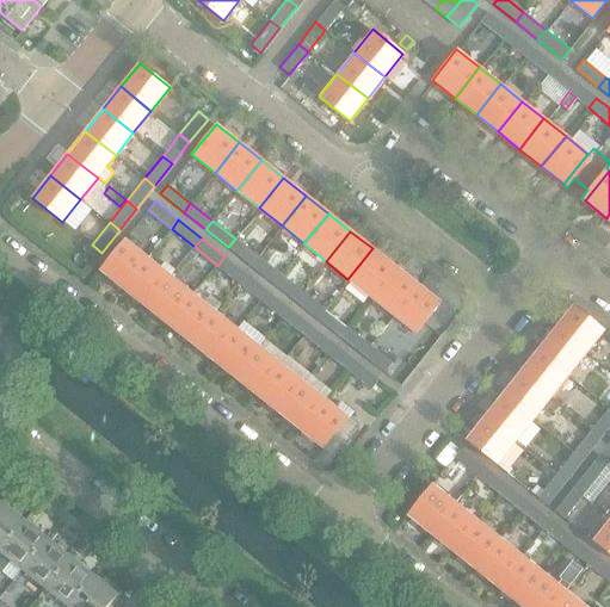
[(228,247),(250,265),(257,256),(235,239),(228,247)]
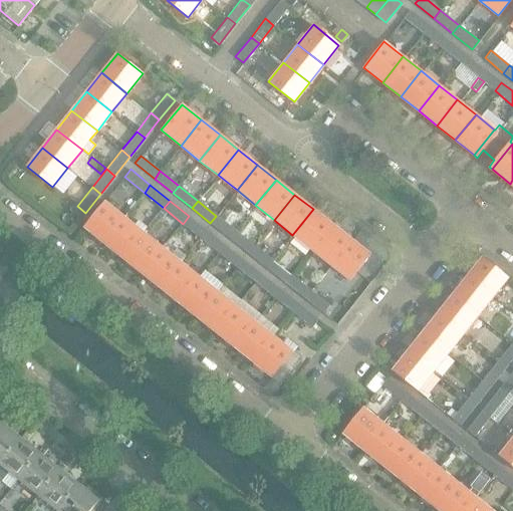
[(83,227),(103,243),(124,218),(104,202),(83,227)]
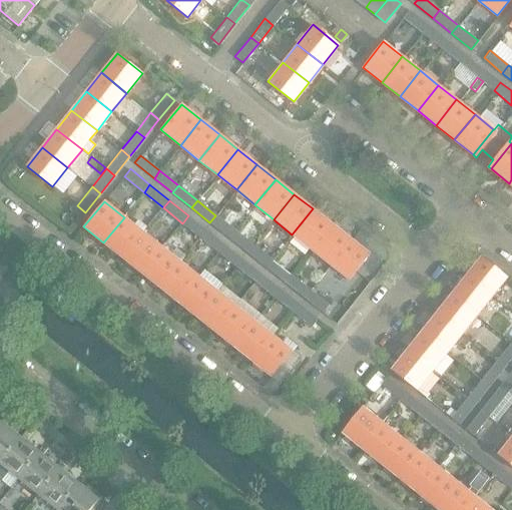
[(161,206),(156,212),(161,216),(165,210),(161,206)]
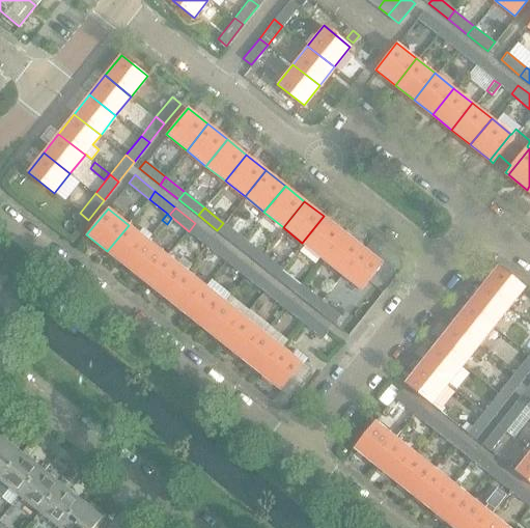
[(302,243),(322,258),(342,231),(324,216),(302,243)]
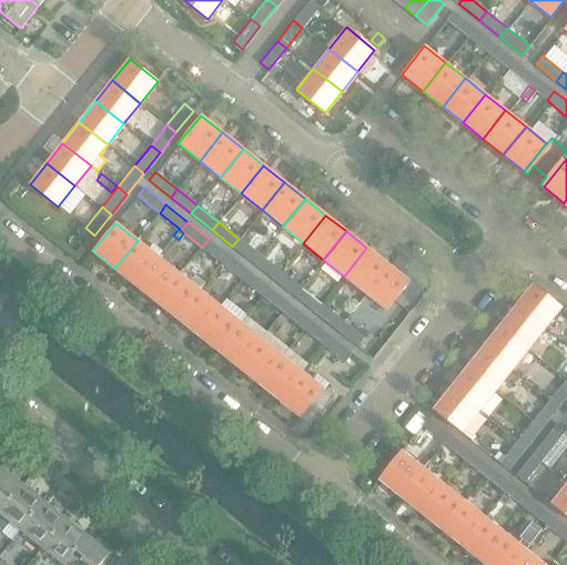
[(202,248),(224,264),(230,256),(209,239),(202,248)]
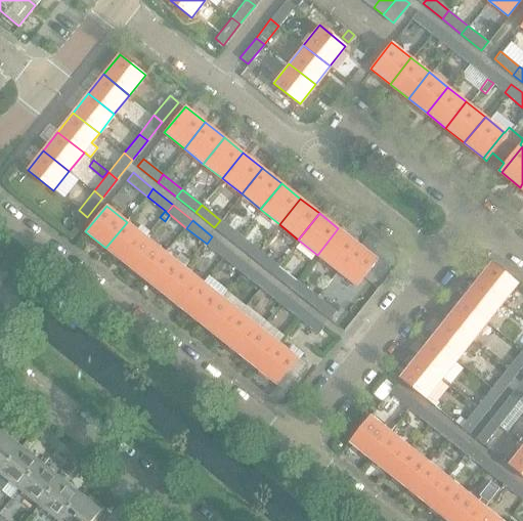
[(214,227),(233,243),(240,235),(220,220),(214,227)]
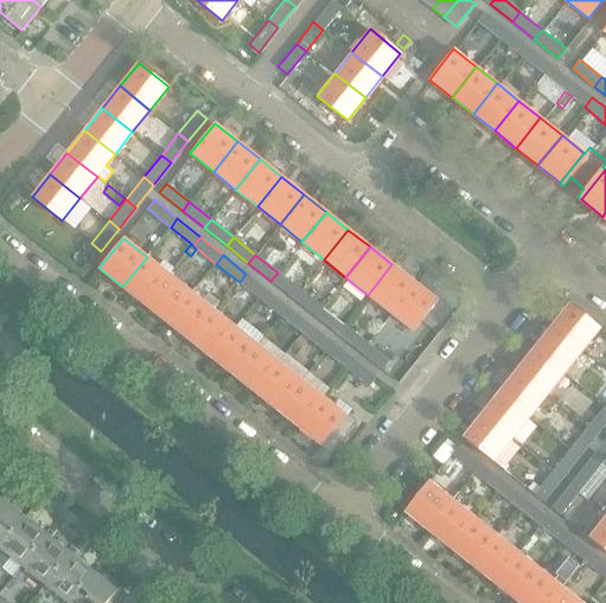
[(159,267),(147,257),(122,287),(146,306),(170,275),(173,270),(163,262),(159,267)]
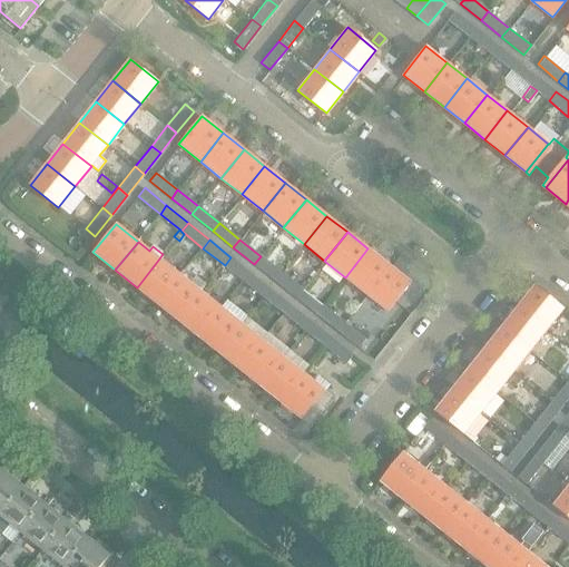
[(345,277),(365,293),(389,265),(368,248),(345,277)]
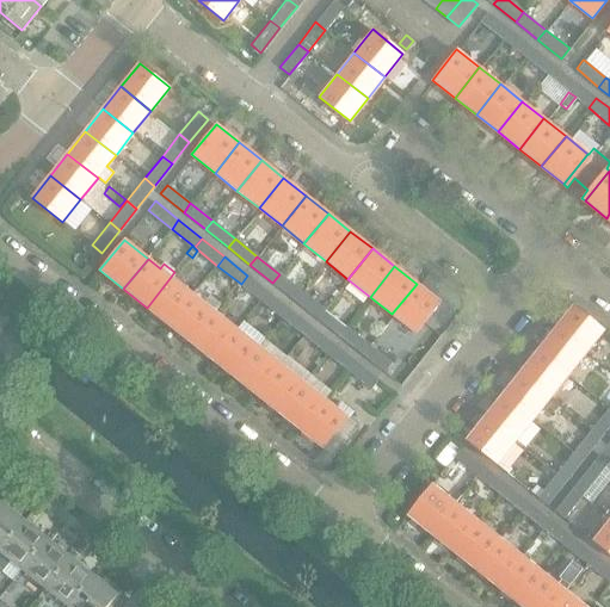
[(272,283),(295,301),(302,292),(279,274),(272,283)]
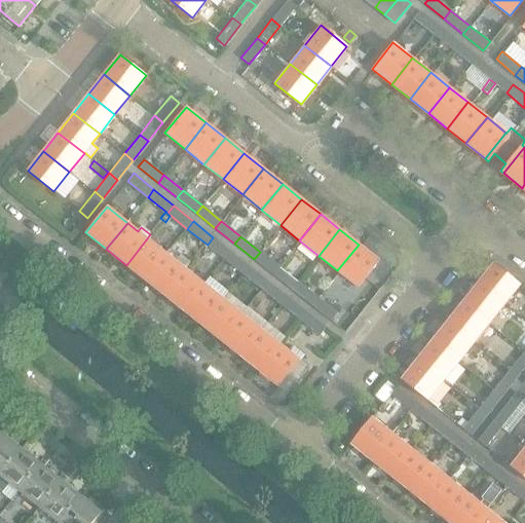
[(126,265),(146,281),(166,255),(147,238),(126,265)]
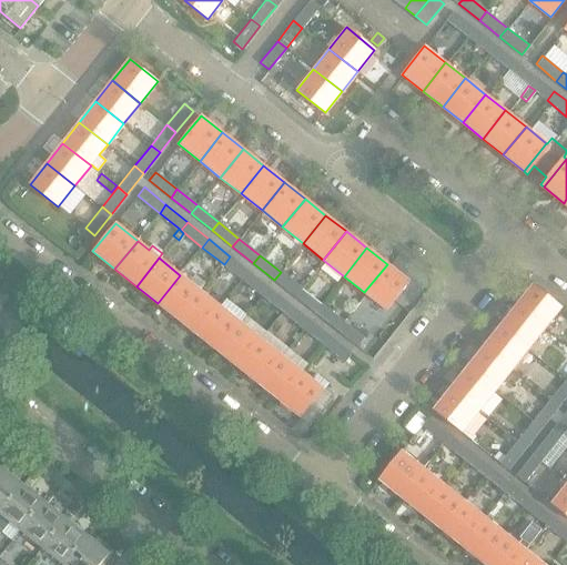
[(408,281),(387,264),(364,292),(385,310),(408,281)]
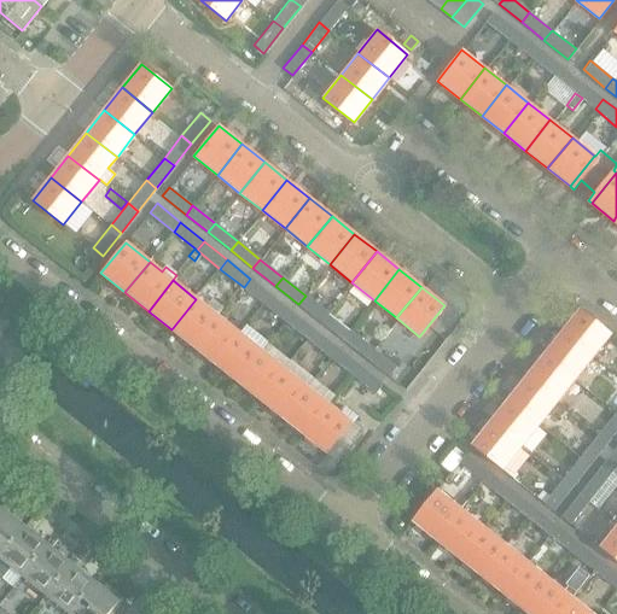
[(298,304),(320,322),(327,313),(306,296),(298,304)]
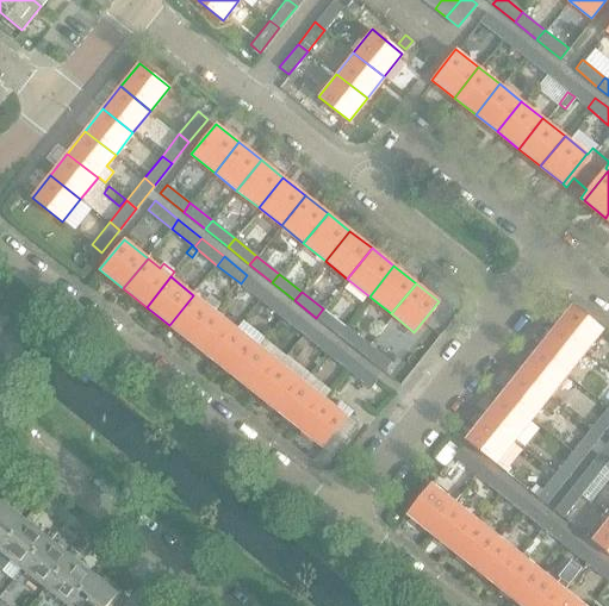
[(204,304),(193,295),(169,325),(192,343),(217,313),(215,312),(219,306),(209,298),(204,304)]
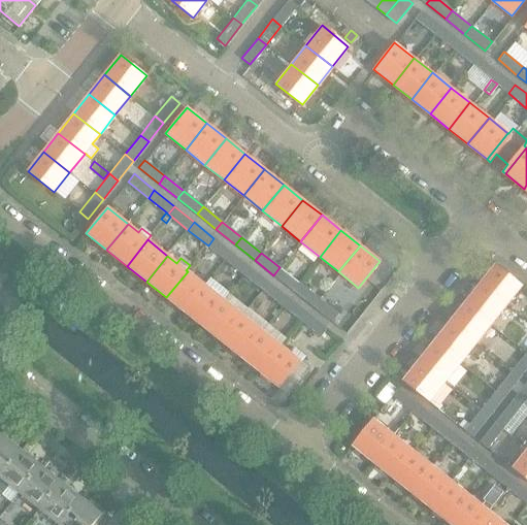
[(495,264),(479,284),(505,305),(522,286),(495,264)]
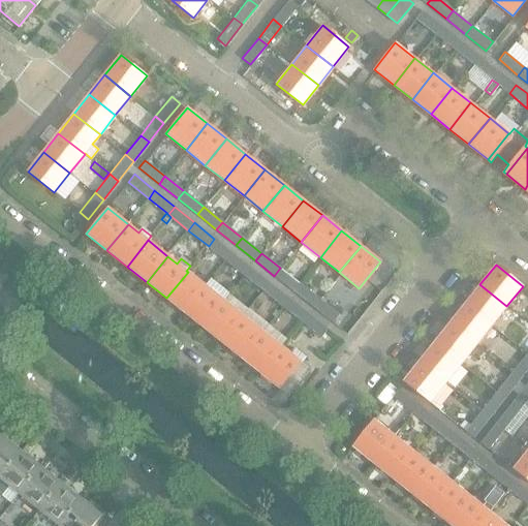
[(274,276),(293,291),(300,283),(280,268),(274,276)]
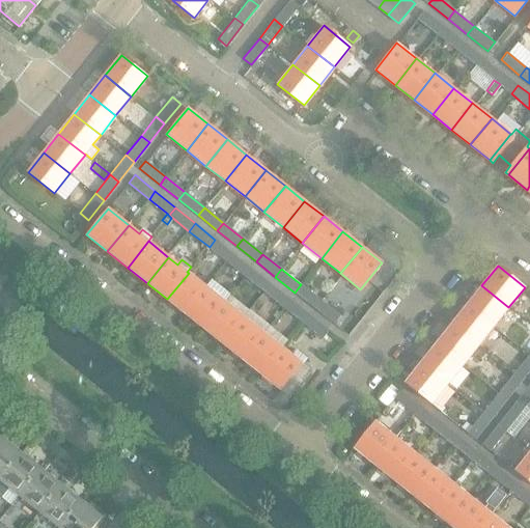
[(167,299),(188,315),(208,288),(189,273),(167,299)]
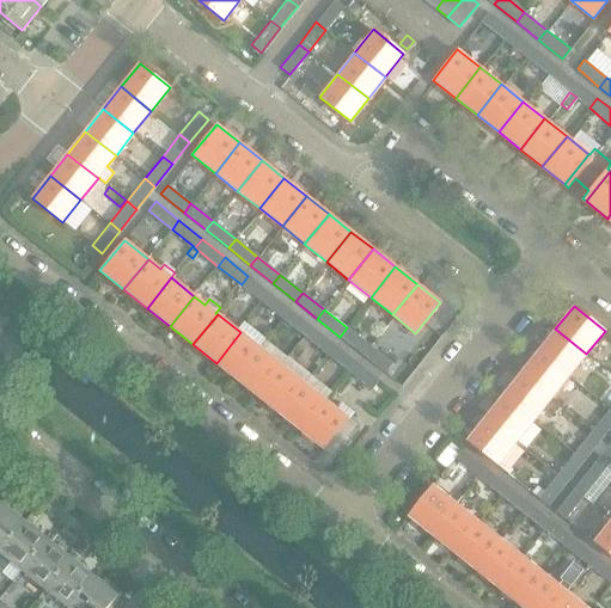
[(555,329),(538,351),(568,376),(586,354),(555,329)]
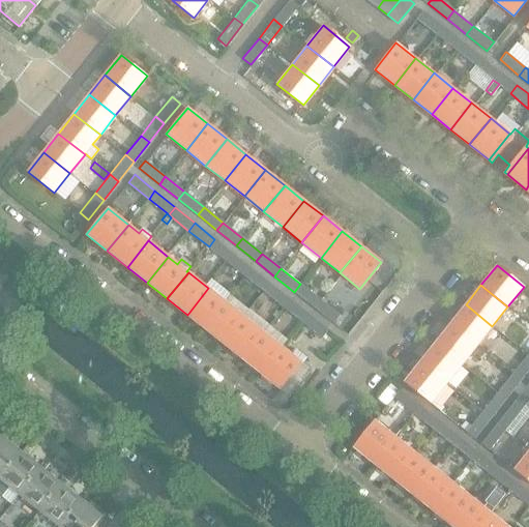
[(187,315),(207,330),(228,304),(208,288),(187,315)]
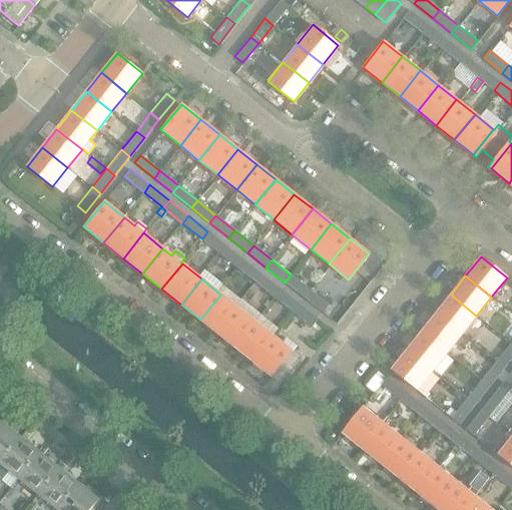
[(328,305),(310,291),(304,298),(322,313),(328,305)]
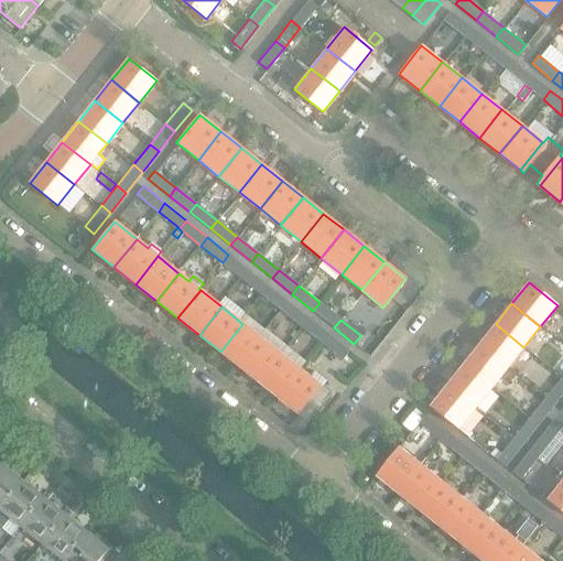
[(328,334),(314,323),(307,331),(322,343),(328,334)]
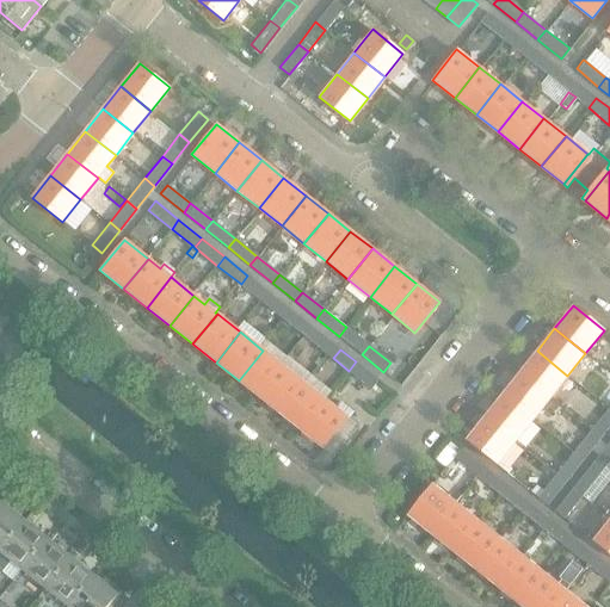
[(239,381),(262,400),(287,369),(263,351),(239,381)]
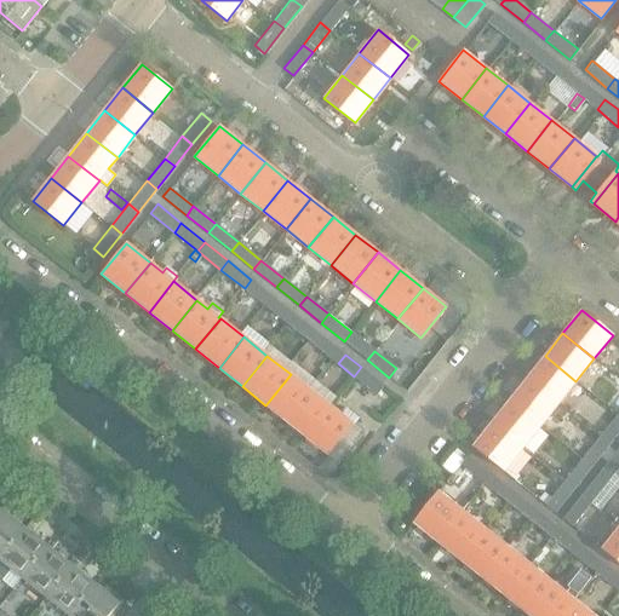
[(575,381),(545,356),(527,379),(557,403),(559,403),(568,410),(585,390),(575,381)]
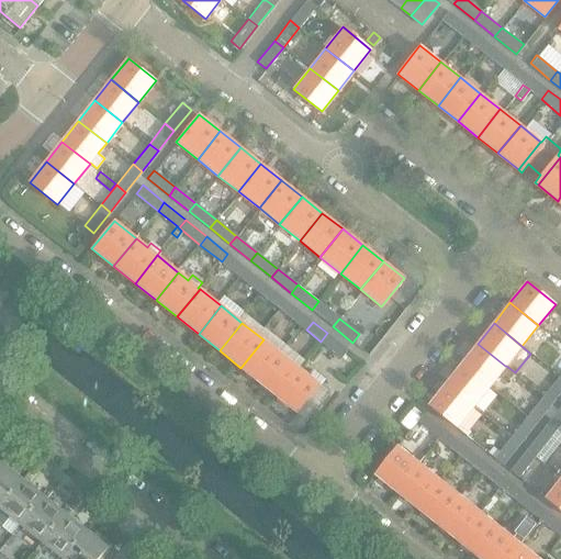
[(347,349),(327,333),(321,342),(341,357),(347,349)]
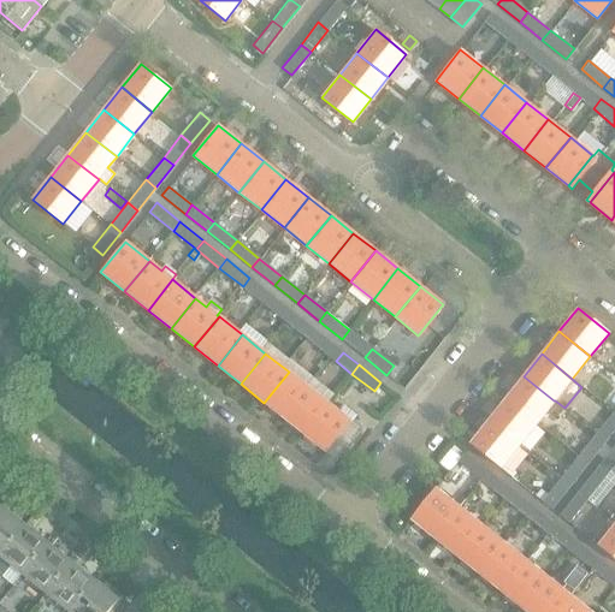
[(264,403),(288,421),(312,391),(289,372),(264,403)]
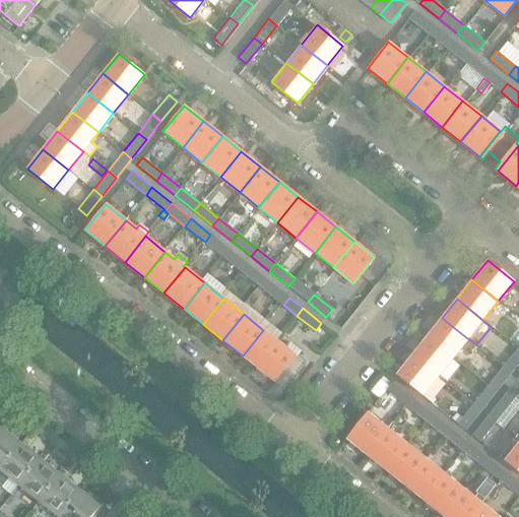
[(442,318),(427,336),(452,358),(467,338),(442,318)]
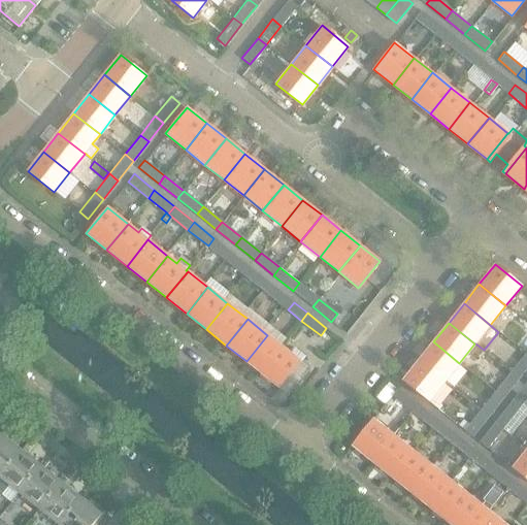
[(246,361),(266,376),(287,351),(267,335),(246,361)]
